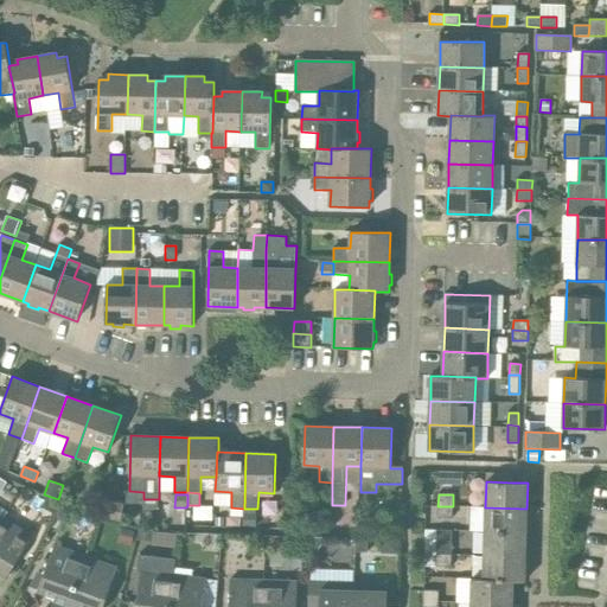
[(56,516),(61,505),(46,498),(42,509),(56,516)]
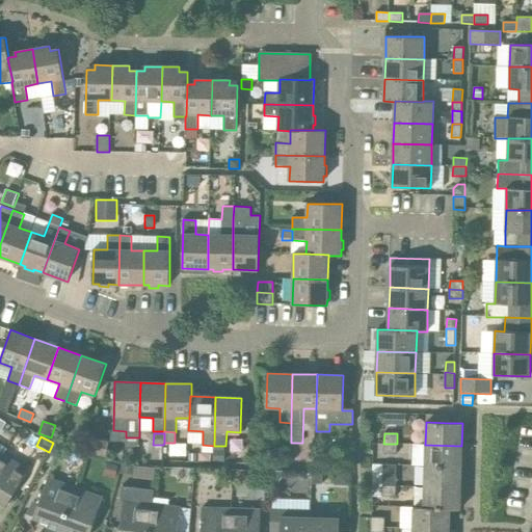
[(104,457),(108,441),(92,436),(88,453),(104,457)]
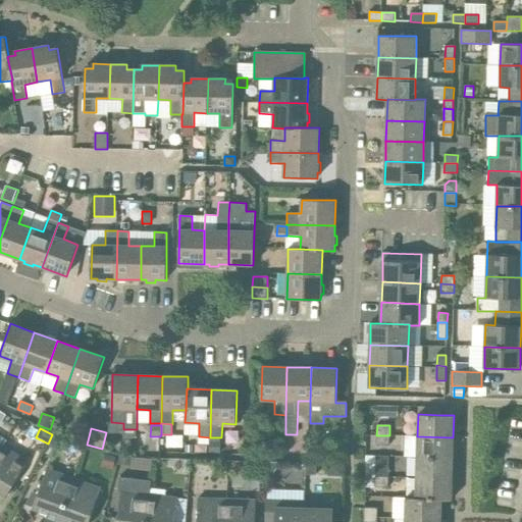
[(49,445),(61,450),(65,440),(54,434),(49,445)]
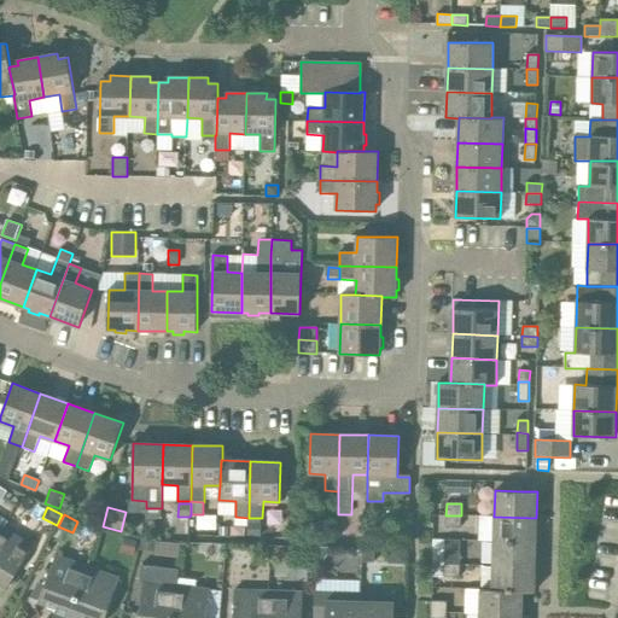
[(461,528),(461,516),(445,516),(445,528),(461,528)]
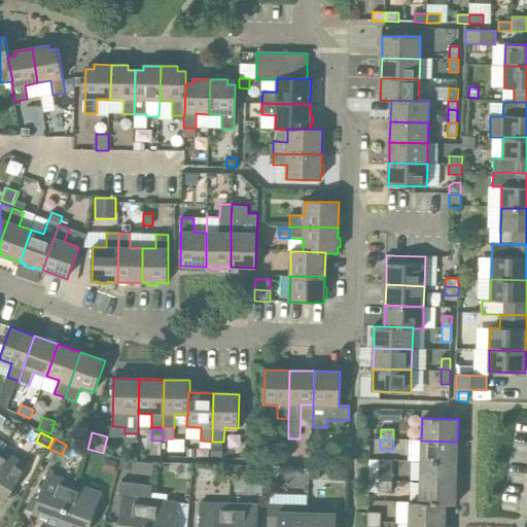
[(457,462),(457,442),(421,441),(421,461),(457,462)]
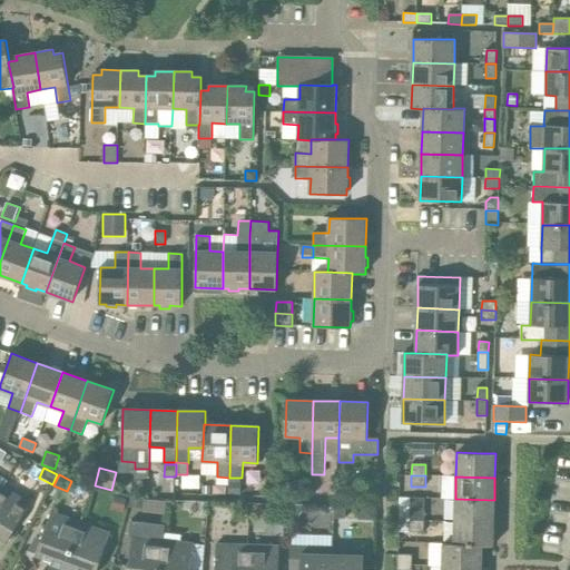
[(229,478),(229,494),(241,494),(241,478),(229,478)]
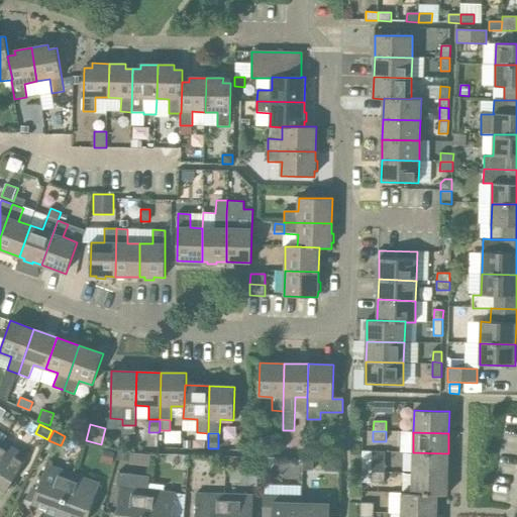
[(4,442),(0,447),(0,489),(5,493),(28,457),(4,442)]
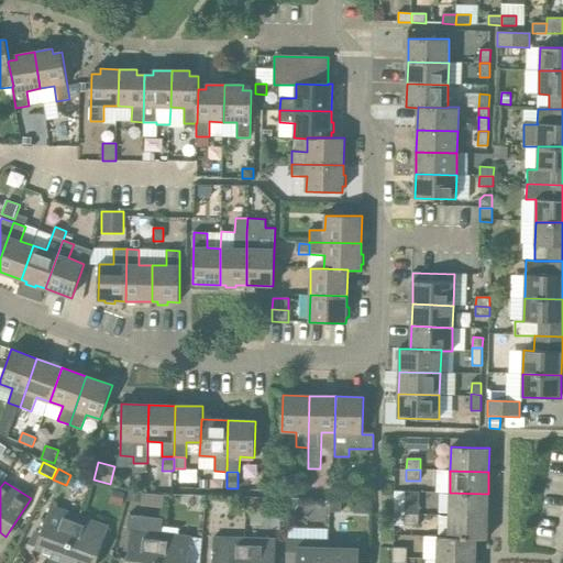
[(121,506),(124,493),(112,489),(109,503),(121,506)]
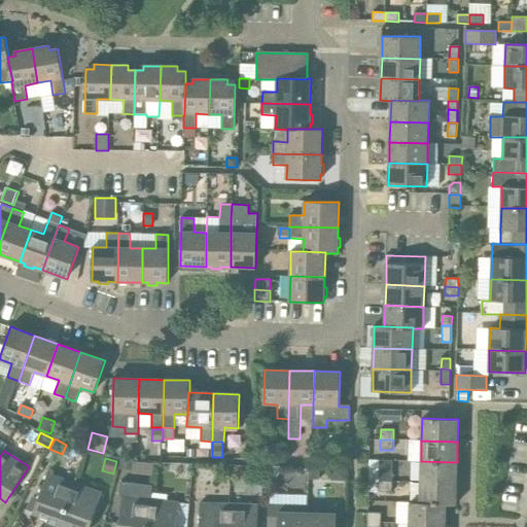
[(131,470),(132,460),(119,459),(118,469),(131,470)]
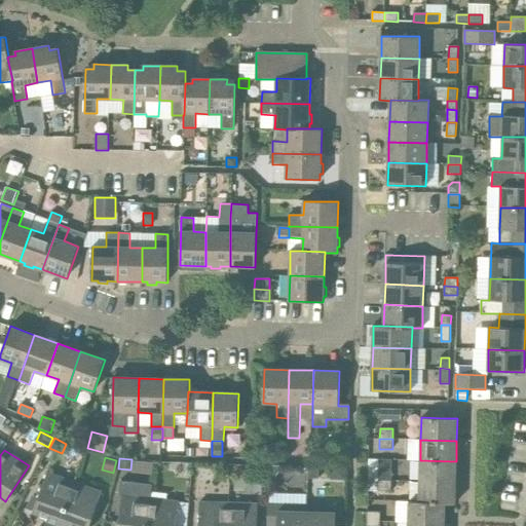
[(378,478),(391,479),(391,471),(392,459),(379,459),(378,470),(378,478)]
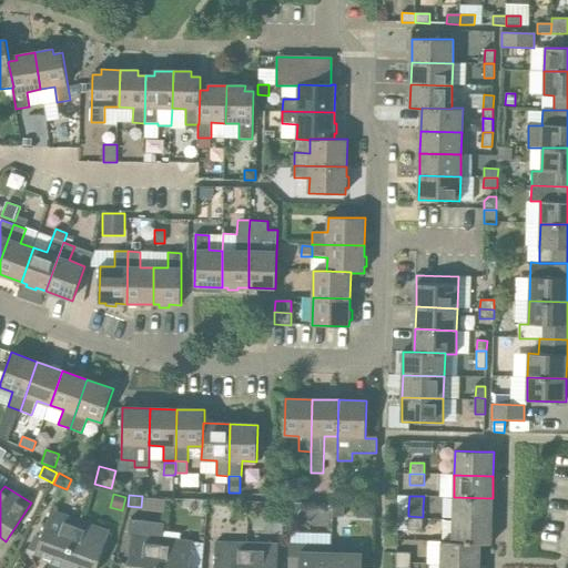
[(492,520),(493,498),(454,497),(453,519),(492,520)]
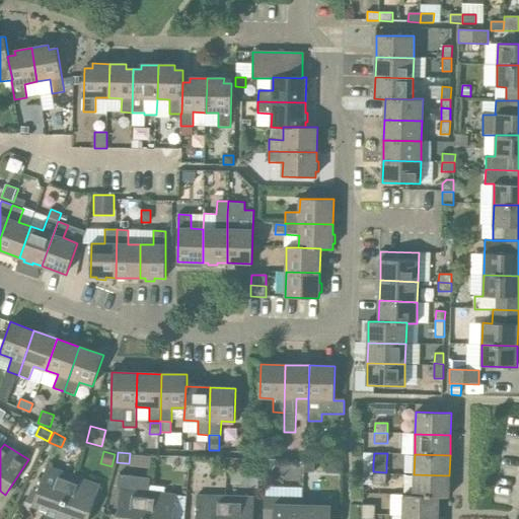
[(314,472),(314,461),(314,459),(303,459),(303,460),(303,472),(314,472)]
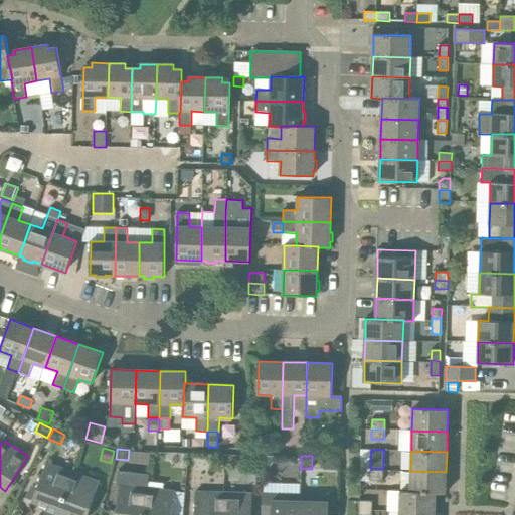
[(56,514),(73,472),(46,463),(37,487),(32,501),(32,502),(47,507),(43,514),(56,514)]
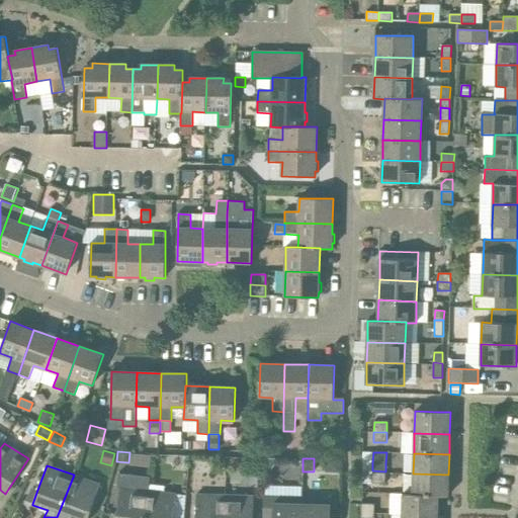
[(385,484),(385,471),(372,470),(372,472),(372,484),(385,484)]
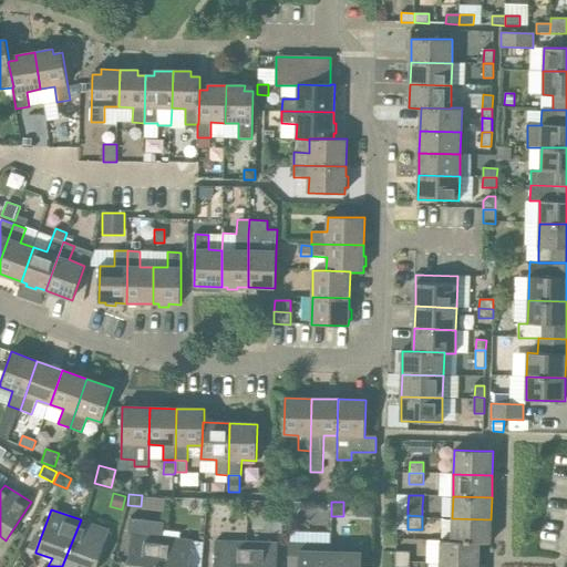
[(408,517),(398,517),(398,527),(397,528),(408,529),(408,517)]
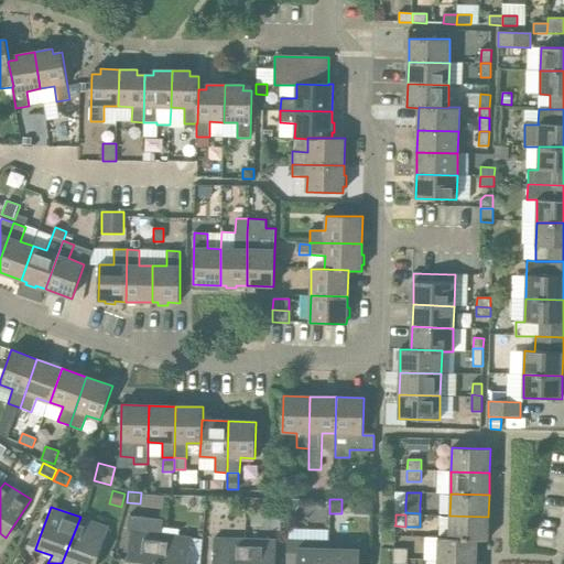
[(161,534),(163,520),(130,516),(128,531),(130,531),(126,563),(158,563),(162,534),(161,534)]
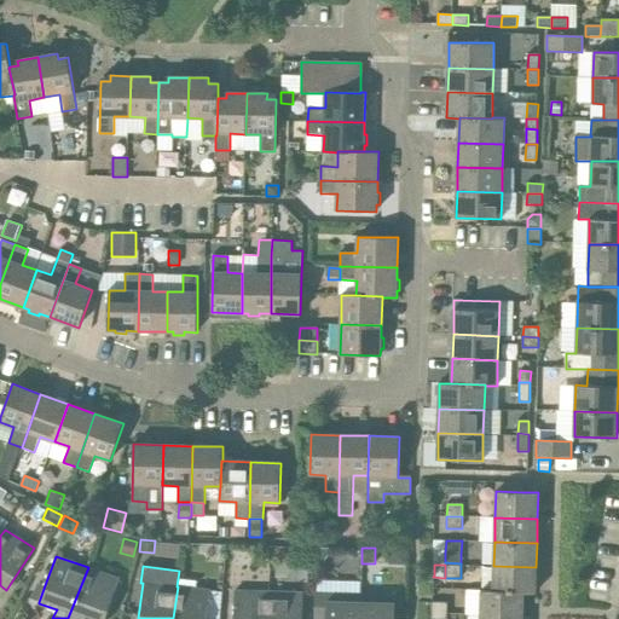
[(536,594),(536,567),(493,566),(493,590),(493,591),(524,593),(536,594)]
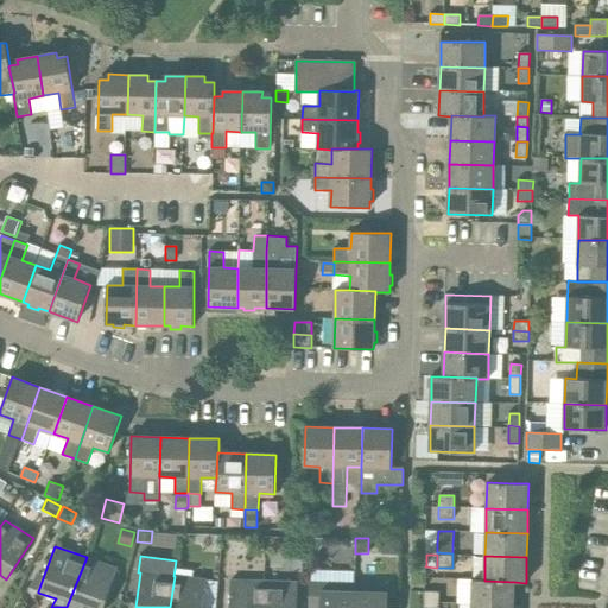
[(87,557),(67,607),(103,607),(118,569),(87,557)]
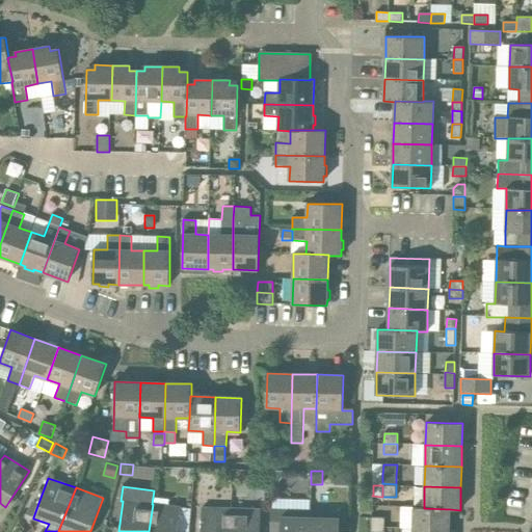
[(38,503),(33,501),(26,515),(33,517),(38,503)]
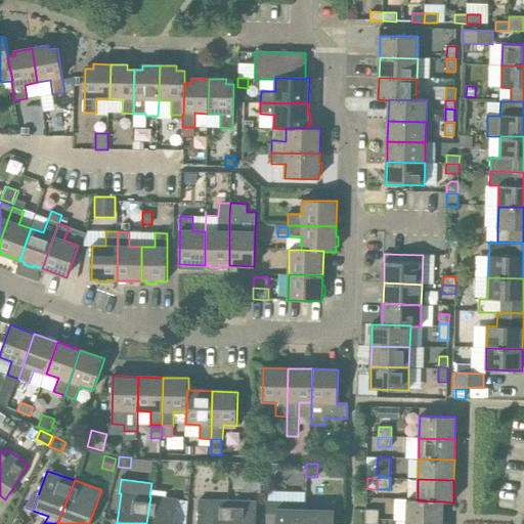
[(150,496),(146,523),(175,523),(179,499),(150,496)]
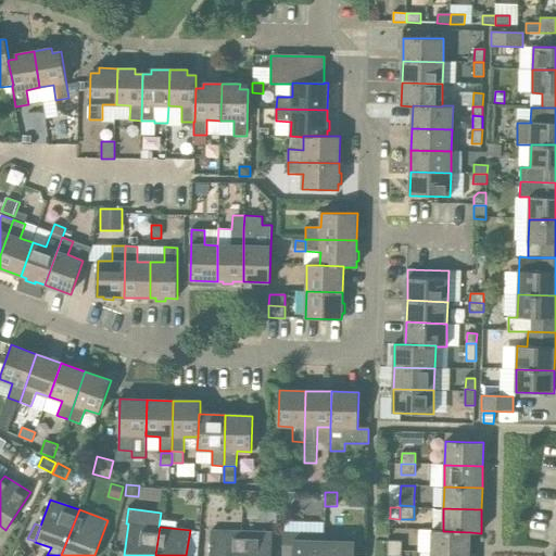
[(324,555),(325,534),(293,533),(285,533),(285,527),(283,527),(281,555),(324,555)]
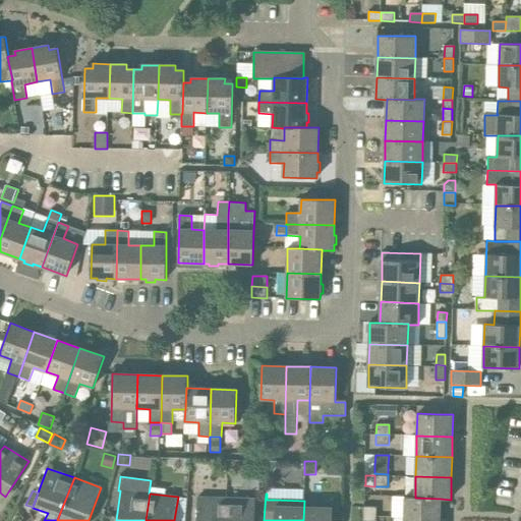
[(415,498),(415,497),(405,497),(404,518),(440,519),(441,499),(415,498)]
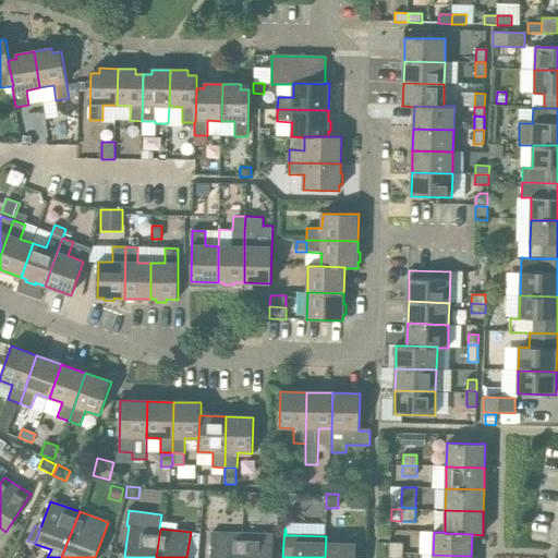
[(241,557),(243,534),(211,533),(210,557),(241,557)]
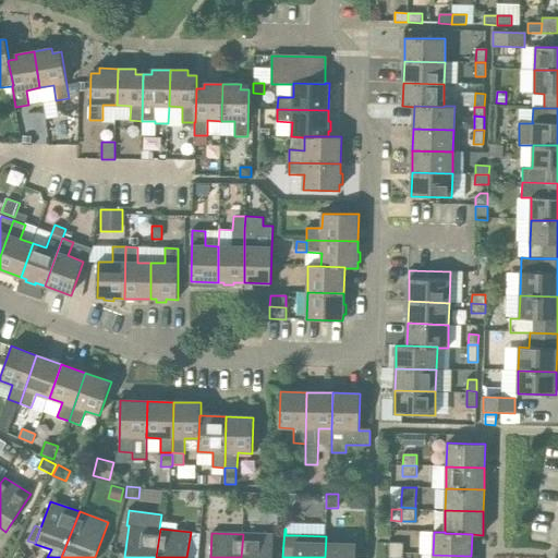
[(243,534),(241,557),(273,557),(274,534),(243,534)]
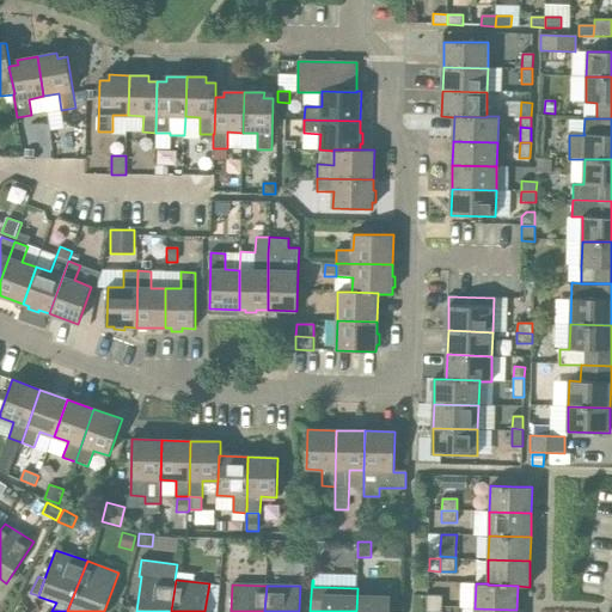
[(357,588),(356,611),(390,611),(391,588),(357,588)]
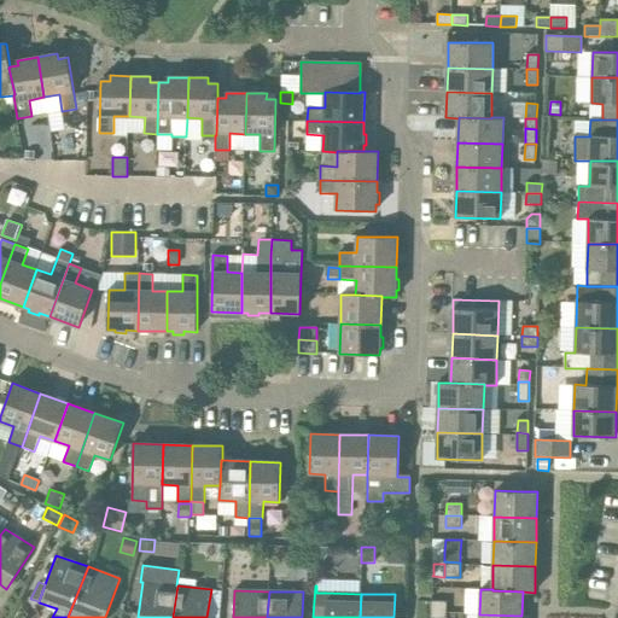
[(431,613),(447,613),(447,601),(431,601),(431,613)]
